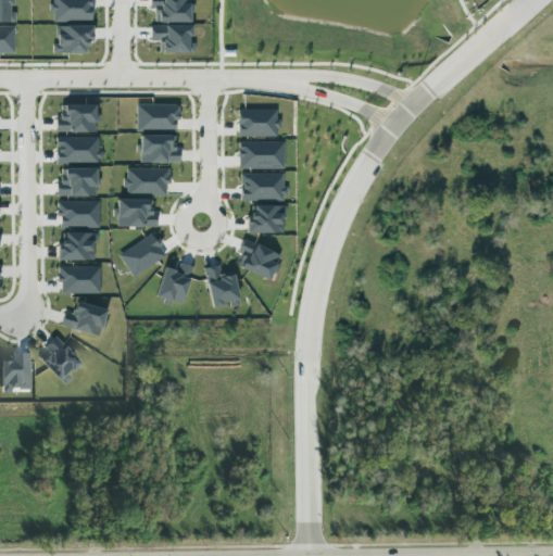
[(0,0),(0,22),(17,22),(17,12),(13,12),(13,0),(0,0)]
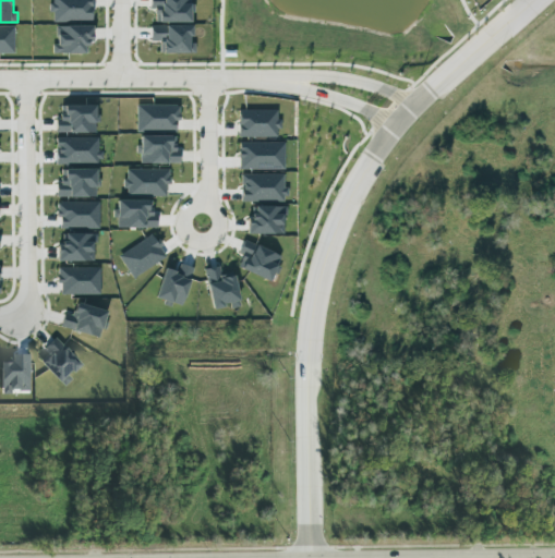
[(94,0),(53,0),(53,21),(95,21),(94,0)]
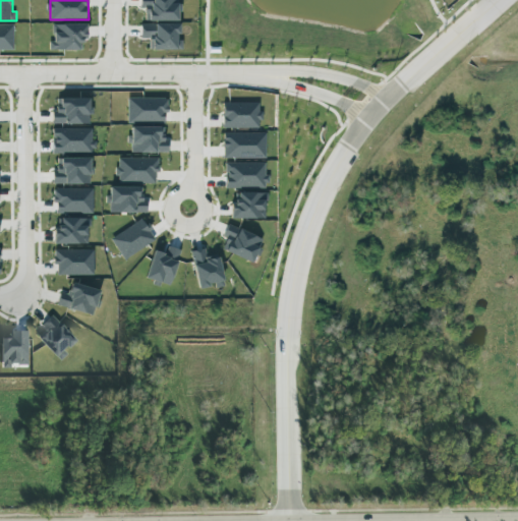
[(179,0),(144,0),(145,21),(180,20),(179,0)]
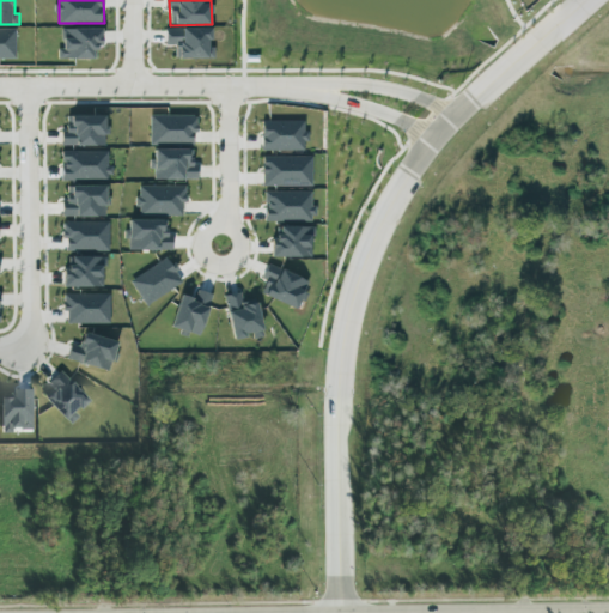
[(18,29),(0,28),(0,59),(18,59),(18,29)]
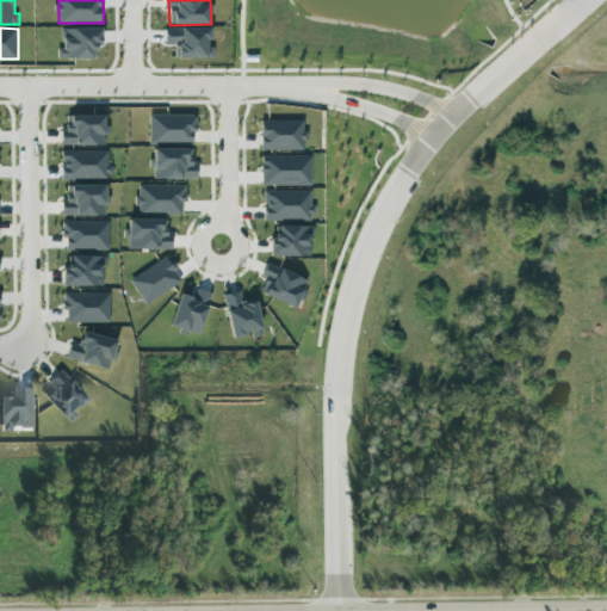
[(103,28),(62,29),(62,59),(98,59),(98,47),(104,47),(103,28)]
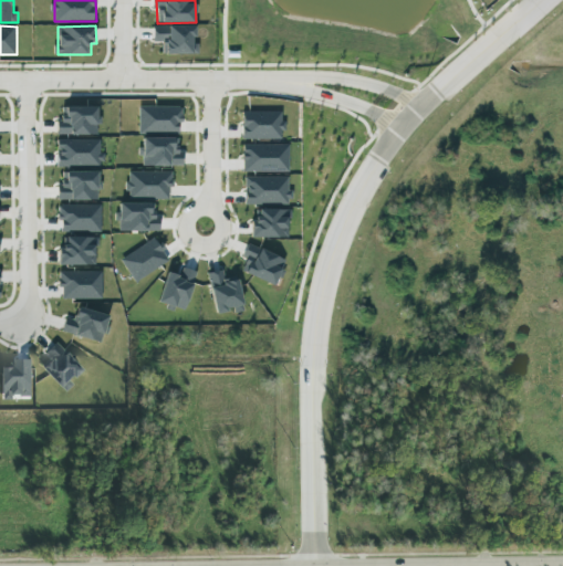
[(196,25),(155,27),(155,42),(164,42),(164,54),(200,53),(200,42),(197,42),(196,25)]
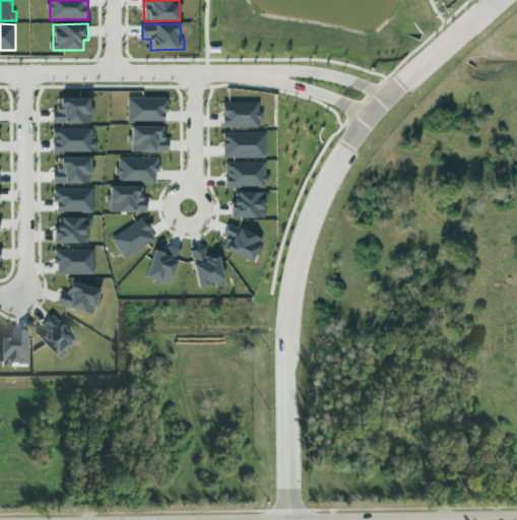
[(91,124),(91,98),(55,98),(55,124),(91,124)]
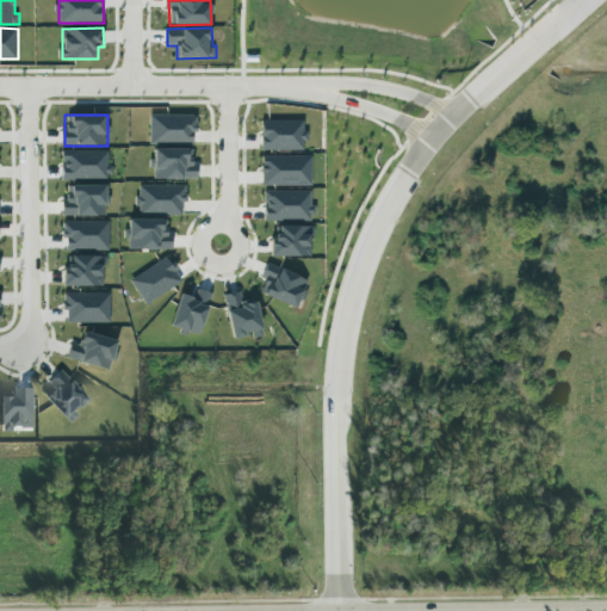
[(152,142),(197,142),(197,115),(152,115),(152,142)]
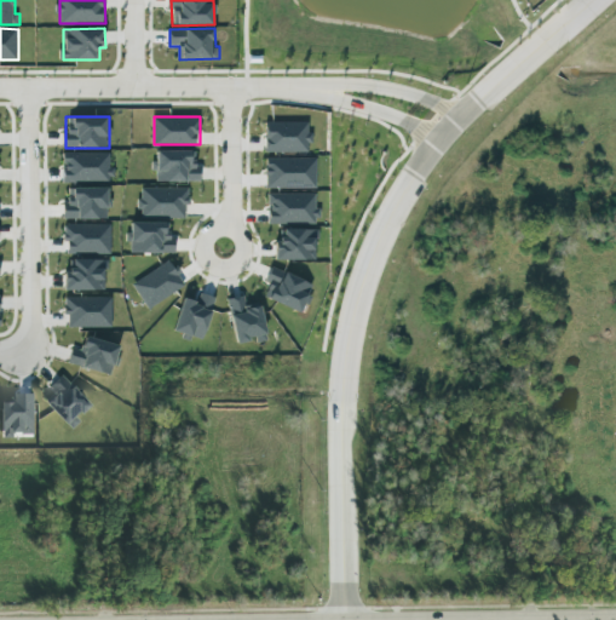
[(268,151),(311,153),(311,122),(268,122),(268,151)]
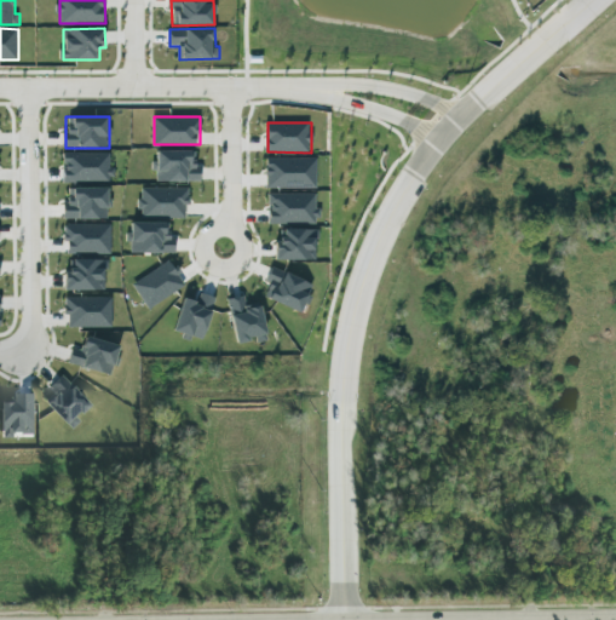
[(159,182),(203,182),(202,162),(196,162),(196,150),(157,151),(159,182)]
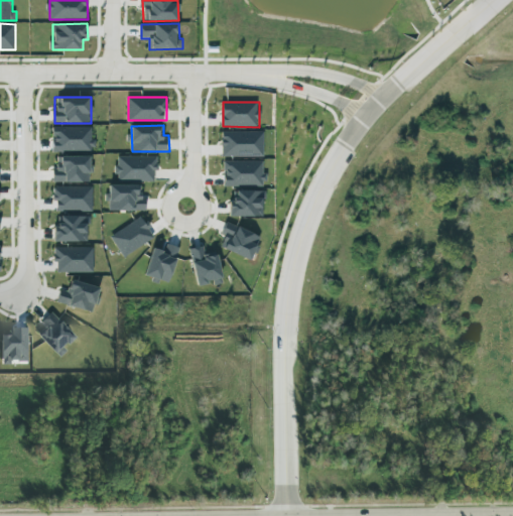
[(94,127),(53,127),(53,151),(95,150),(94,127)]
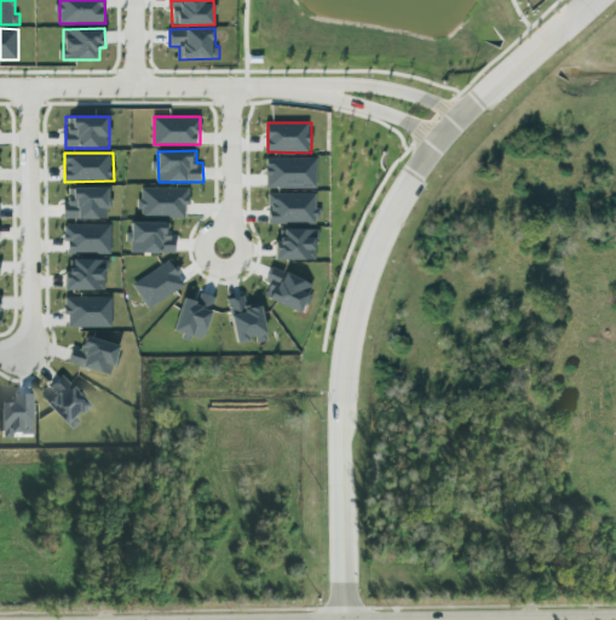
[(318,158),(268,159),(268,188),(318,188),(318,158)]
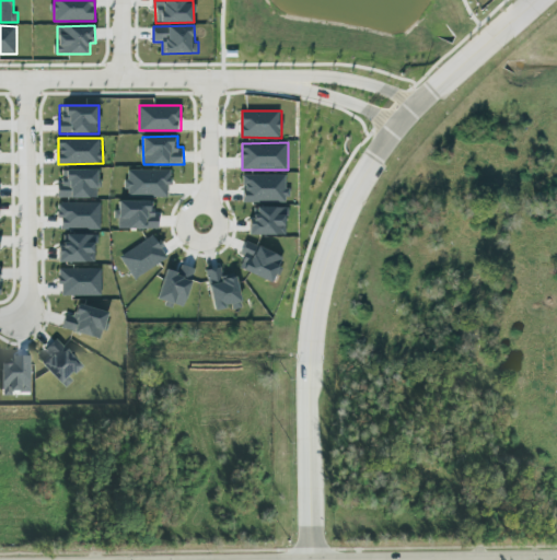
[(99,170),(61,170),(60,197),(99,198),(99,170)]
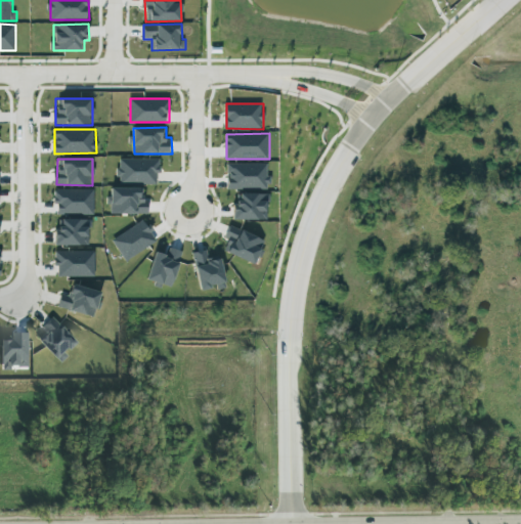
[(160,159),(120,159),(119,183),(160,183),(160,159)]
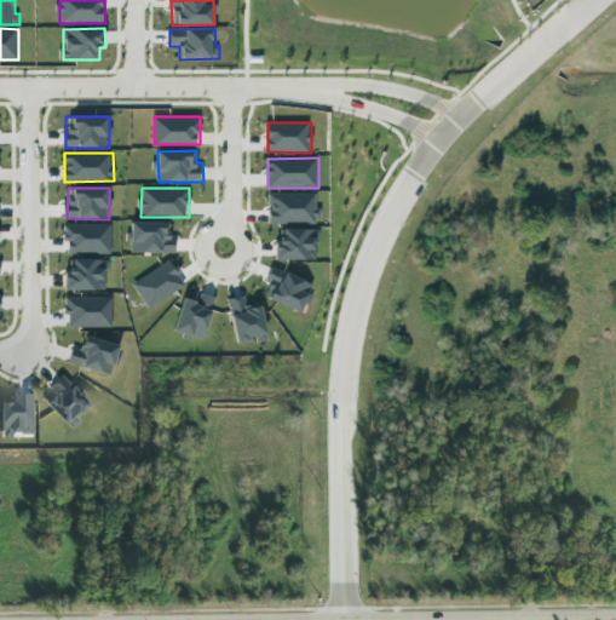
[(318,193),(270,195),(271,224),(320,223),(318,193)]
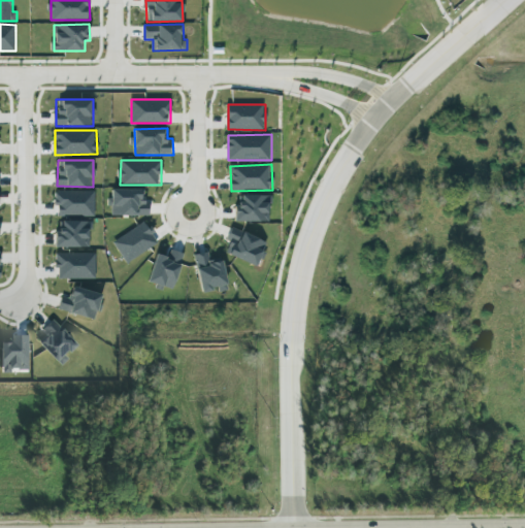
[(112,190),(112,216),(151,216),(151,199),(145,199),(145,189),(112,190)]
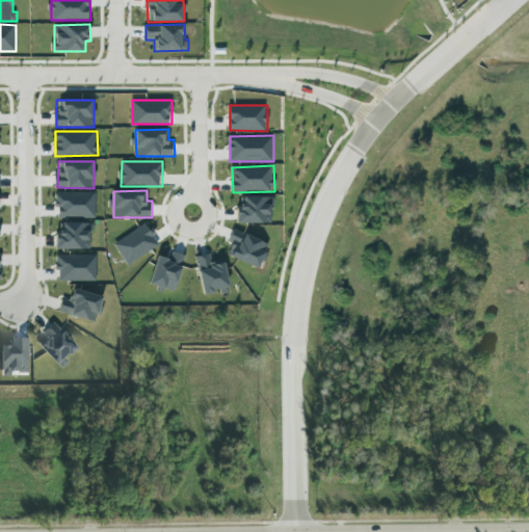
[(97,217),(96,192),(57,192),(58,217),(97,217)]
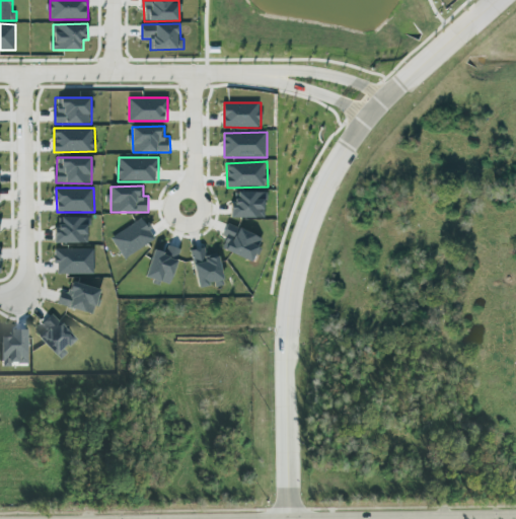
[(266,218),(266,192),(238,192),(238,200),(232,200),(232,217),(266,218)]
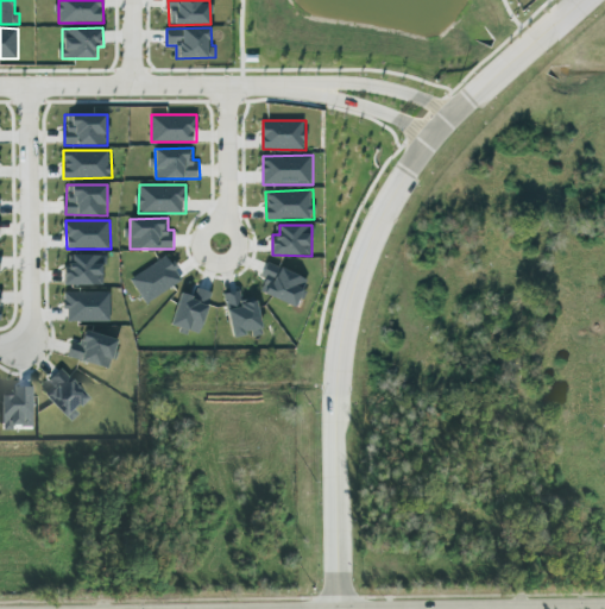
[(65,284),(105,286),(105,255),(67,255),(65,284)]
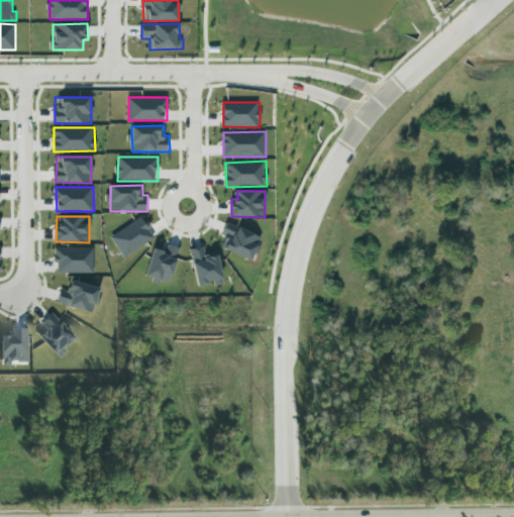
[(156,238),(142,217),(111,236),(124,257),(156,238)]
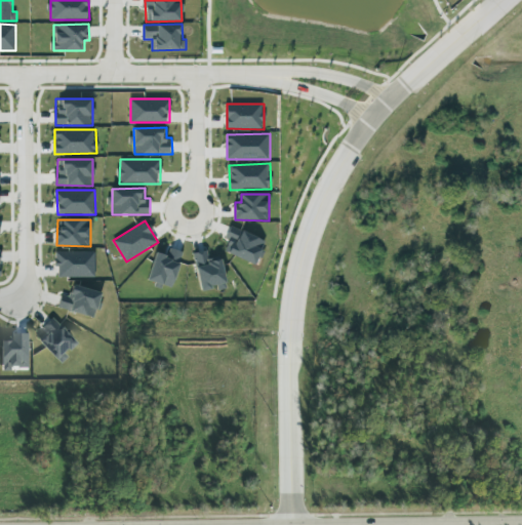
[(223,251),(256,265),(267,240),(233,227),(223,251)]
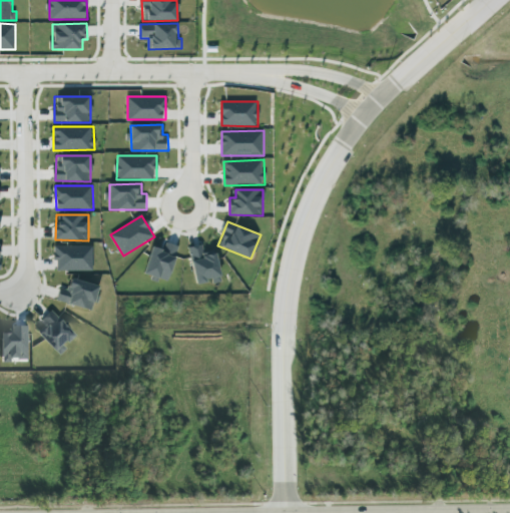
[(153,246),(144,274),(168,282),(179,246),(166,242),(164,249),(153,246)]
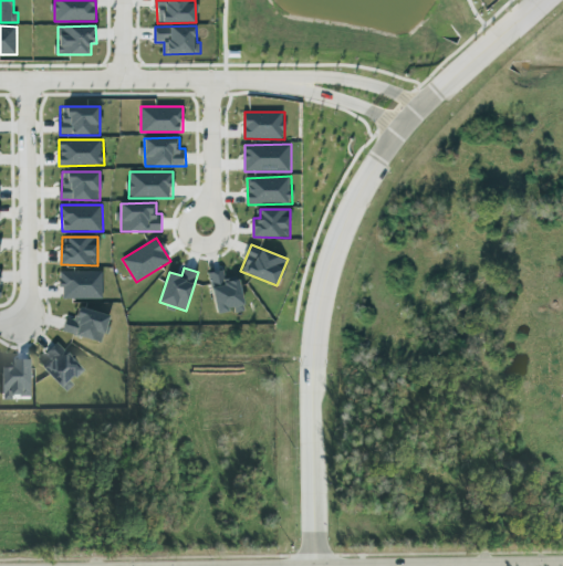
[(239,278),(228,280),(226,269),(209,273),(218,313),(235,310),(236,313),(246,311),(239,278)]
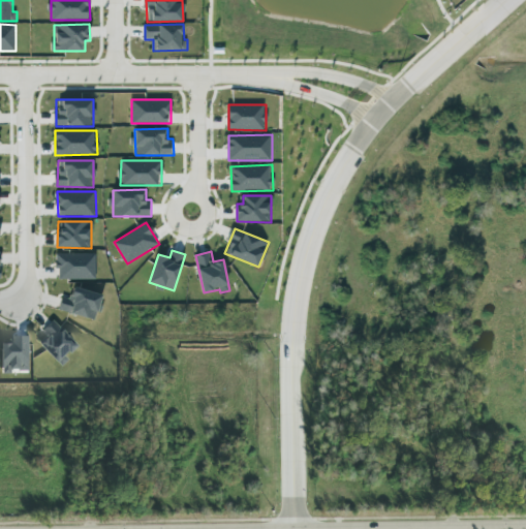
[(97,279),(97,254),(58,253),(58,279),(97,279)]
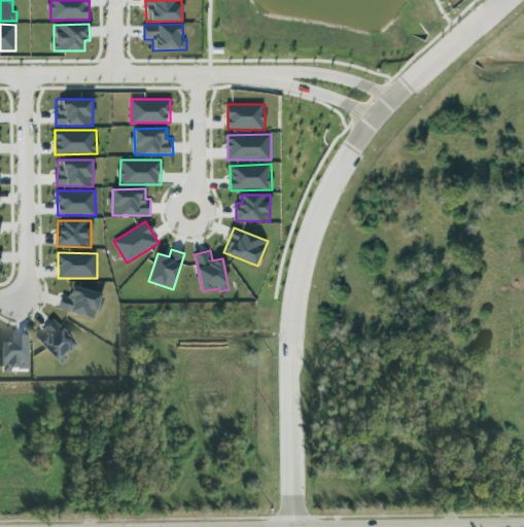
[(63,295),(60,310),(96,319),(103,293),(73,286),(70,297),(63,295)]
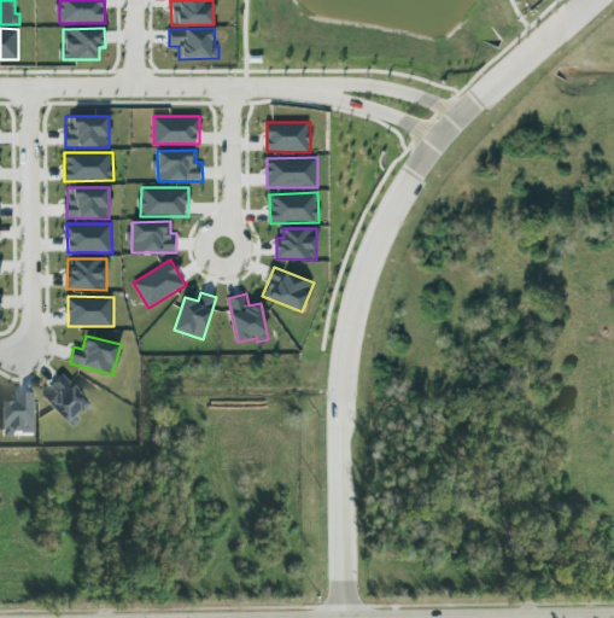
[(81,419),(94,406),(63,373),(50,385),(60,396),(51,404),(75,430),(83,423),(81,419)]
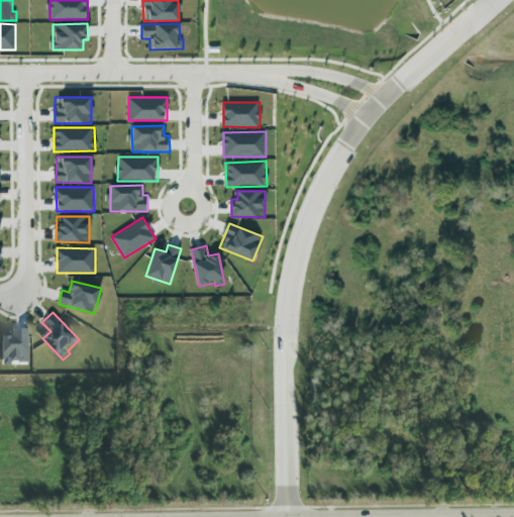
[(31,330),(15,329),(15,337),(6,337),(5,365),(30,365),(31,330)]
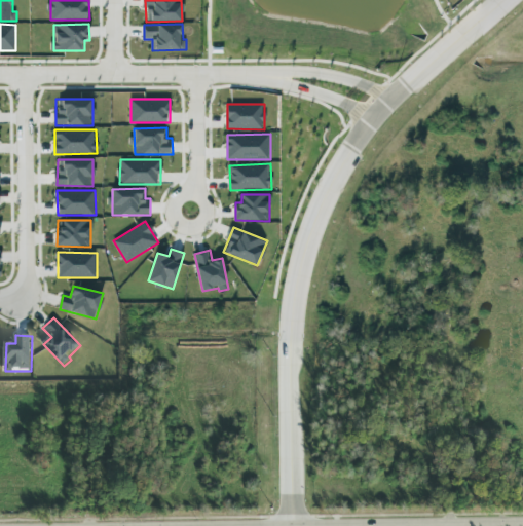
All buildings are outlined.
